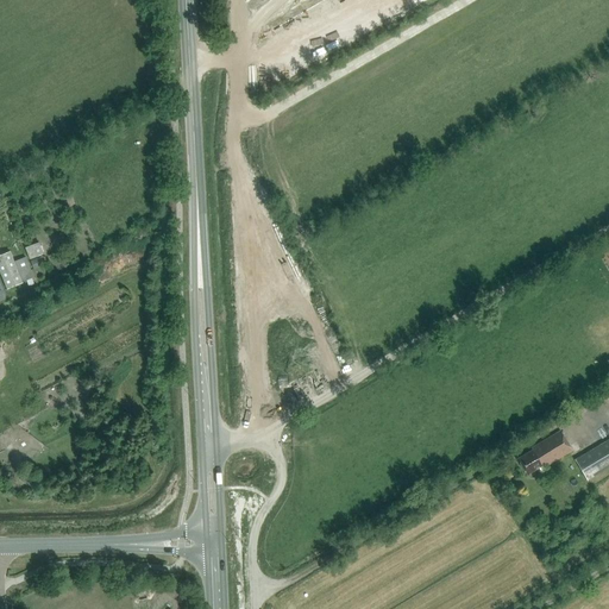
[(303,41),(308,52),(322,46),(318,35),(303,41)]
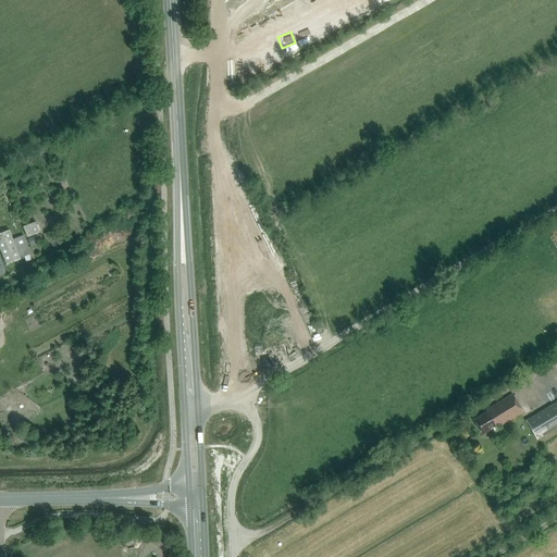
[(36,222),(23,226),(27,237),(39,233),(36,222)]
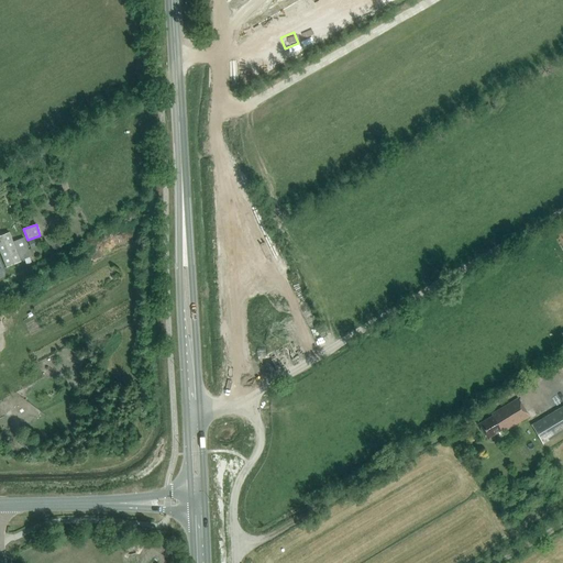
[(10,232),(0,235),(0,252),(7,267),(21,262),(10,232)]
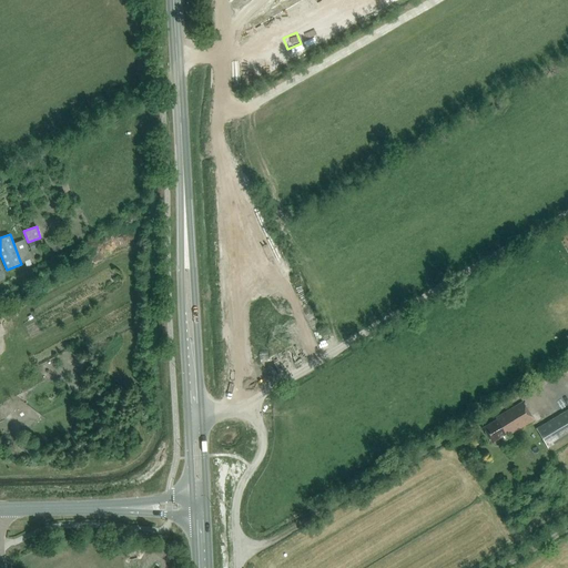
[(31,259),(24,240),(13,244),(21,262),(31,259)]
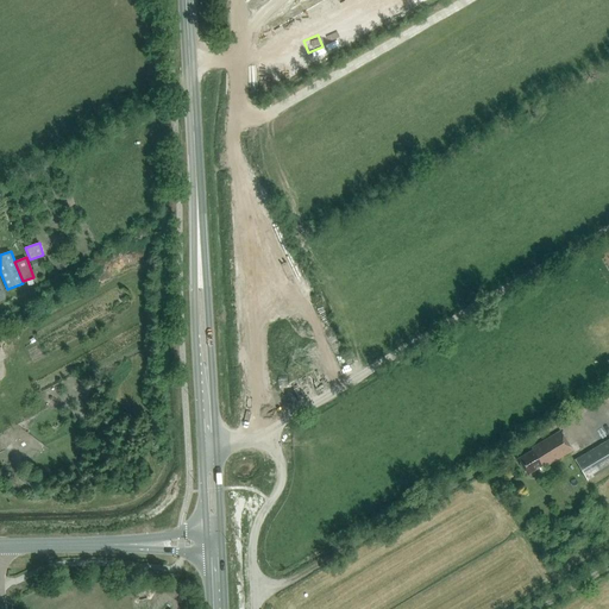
[(44,265),(42,258),(32,262),(36,269),(44,265)]
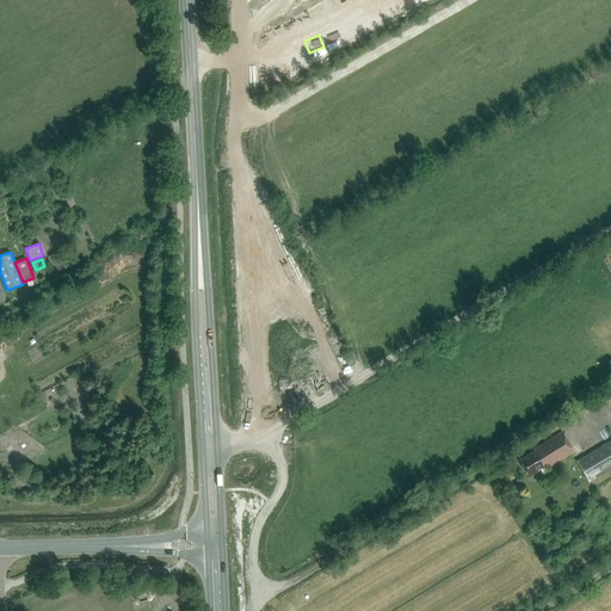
[(575,454),(562,432),(532,449),(535,452),(519,461),(529,477),(544,469),(545,471),(575,454)]
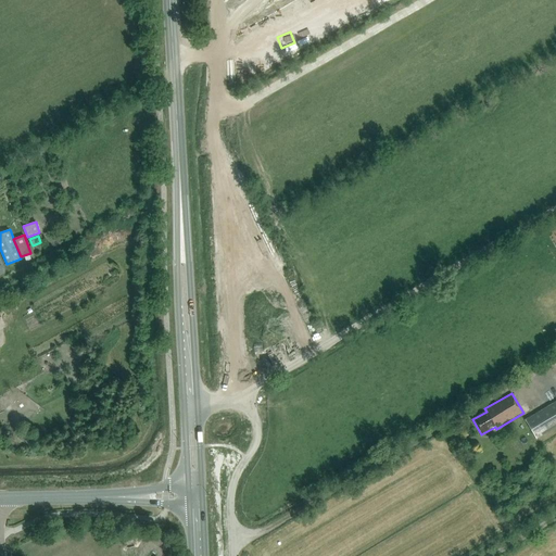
[(536,440),(555,427),(555,400),(525,419),(536,440)]
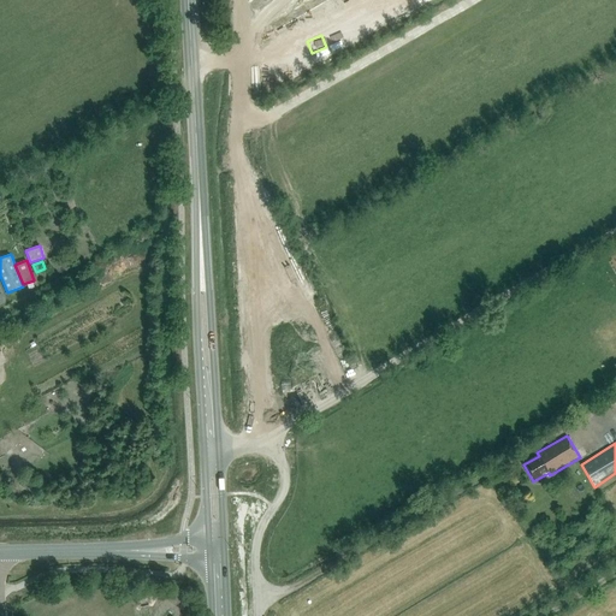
All buildings are outlined.
